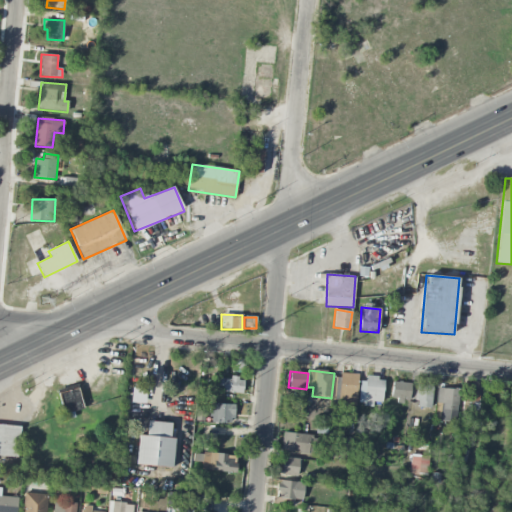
[(357,374),(339,373),(339,404),(356,405),(357,374)]
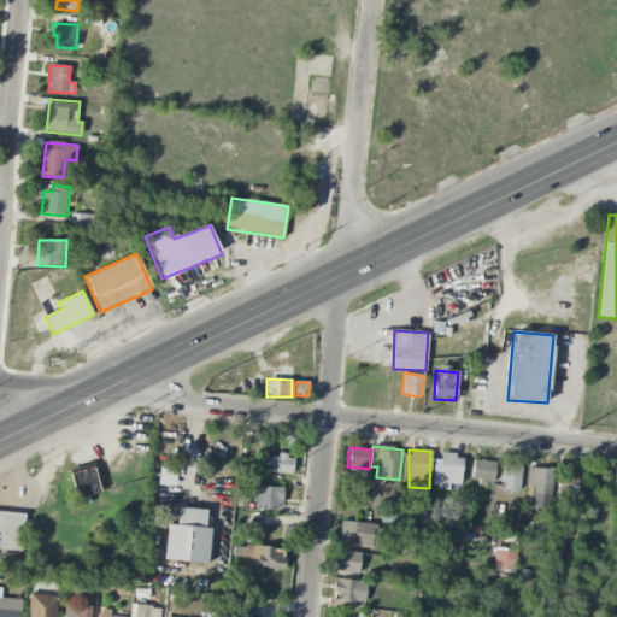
[(264,471),(292,475),(294,458),(266,454),(264,471)]
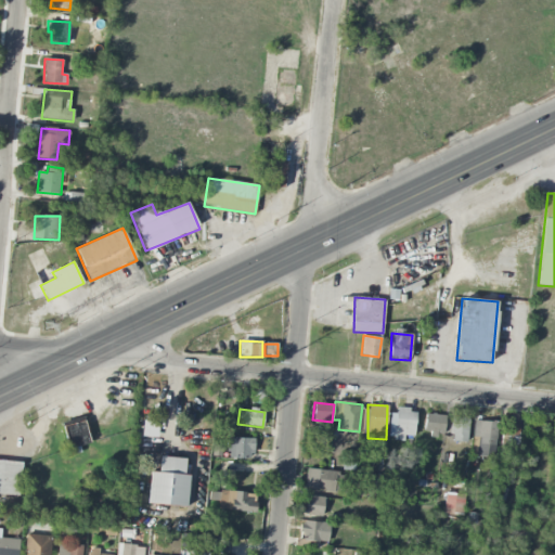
[(404,440),(404,436),(414,436),(415,411),(390,410),(388,439),(404,440)]
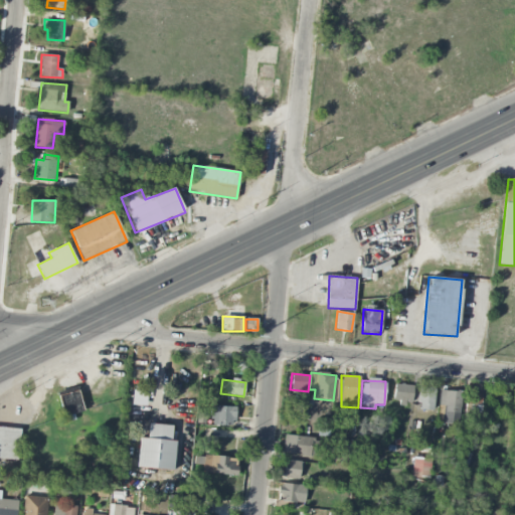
[(412,402),(412,385),(394,384),(393,401),(412,402)]
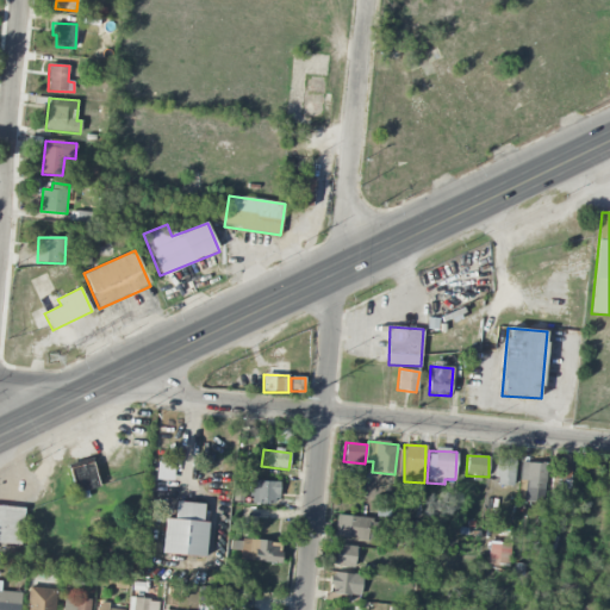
[(93,460),(69,466),(75,492),(99,487),(93,460)]
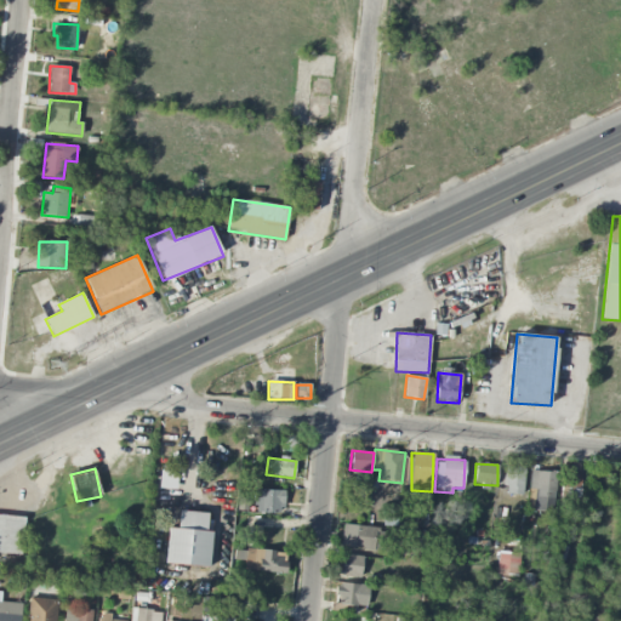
[(506,468),(505,494),(523,495),(524,468),(506,468)]
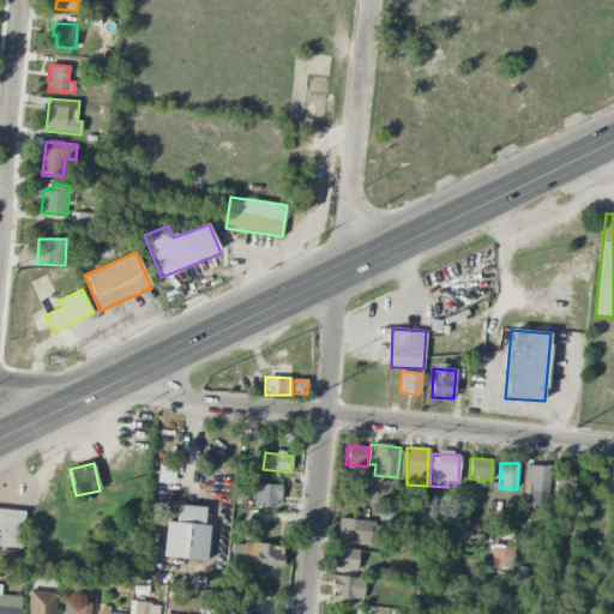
[(175,467),(158,465),(157,482),(174,485),(175,467)]
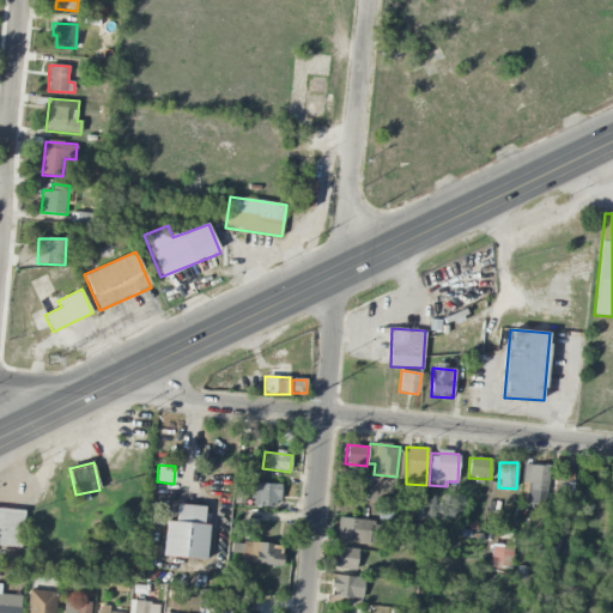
[(521,504),(547,505),(548,466),(523,465),(521,504)]
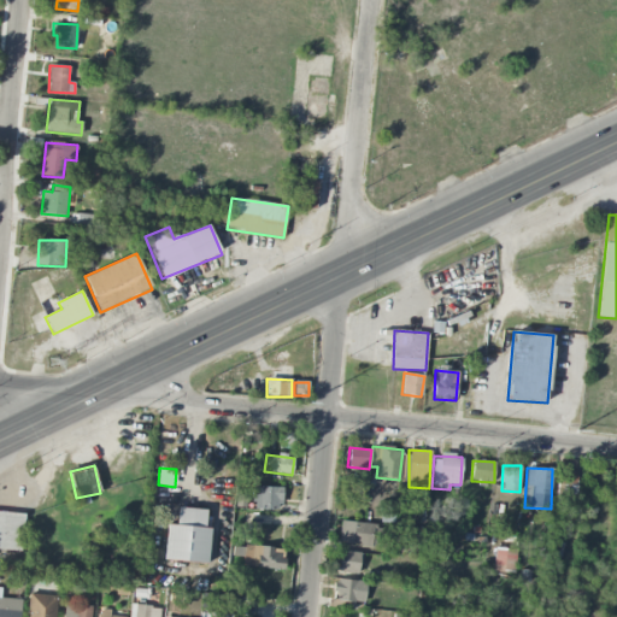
[(282,487),(253,487),(252,510),(281,510),(282,487)]
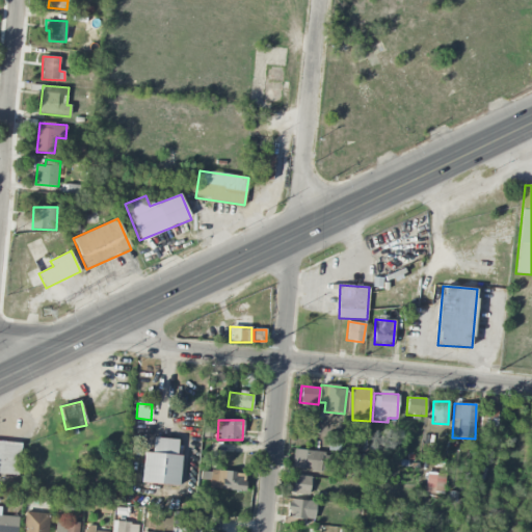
[(356,436),(368,436),(368,423),(356,423),(356,436)]
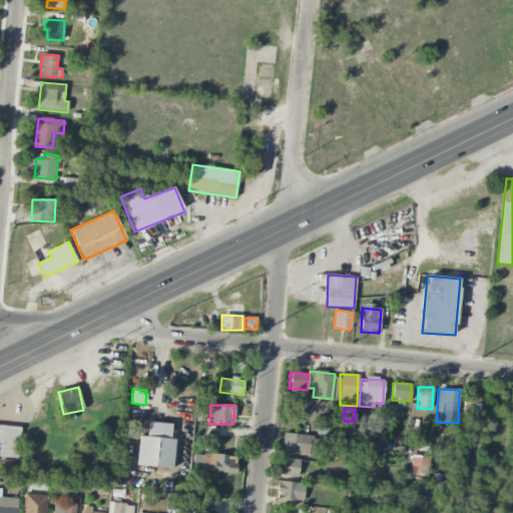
[(137,466),(173,468),(174,439),(170,439),(171,424),(147,423),(146,437),(138,436),(137,466)]
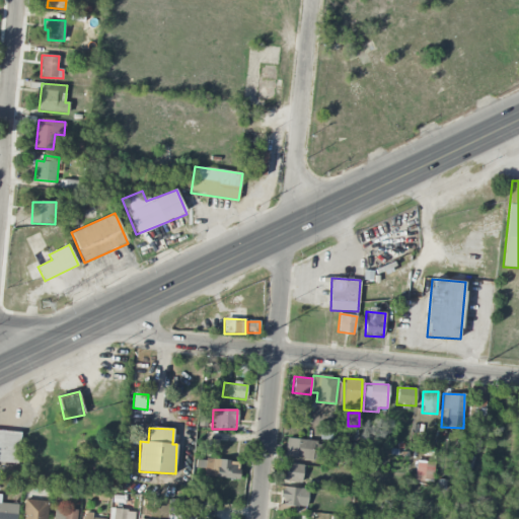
[(20,432),(0,431),(0,462),(19,463),(20,432)]
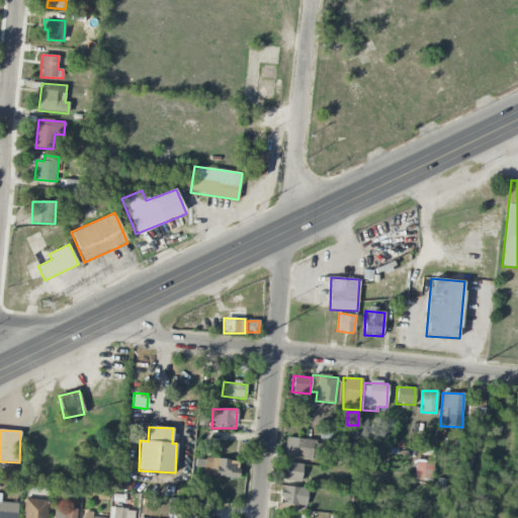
[(323,440),(285,439),(285,457),(322,459),(323,440)]
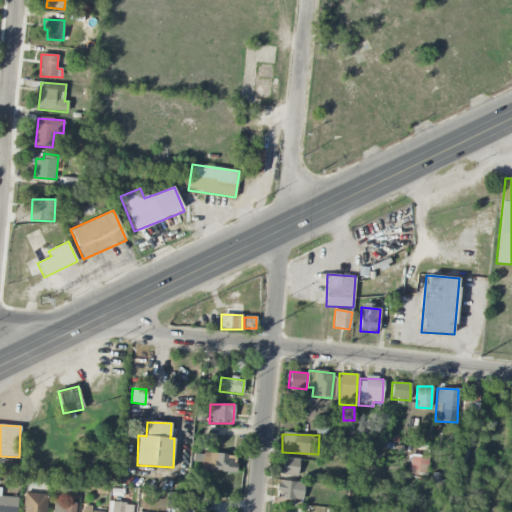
[(358,443),(346,443),(346,459),(358,460),(358,443)]
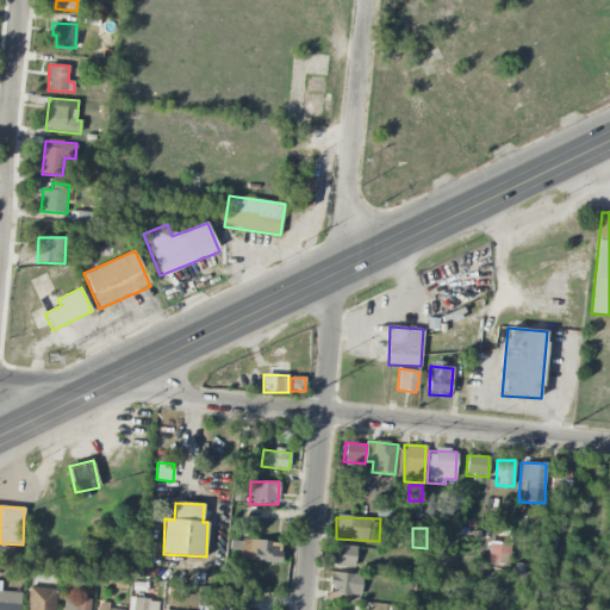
[(280,562),(281,541),(243,540),(242,561),(280,562)]
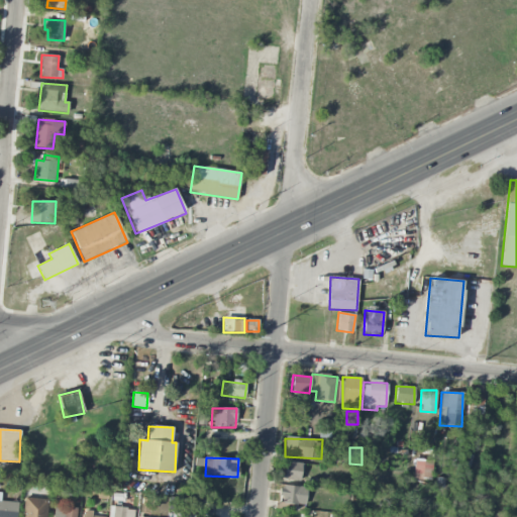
[(413,477),(430,479),(432,461),(415,459),(413,477)]
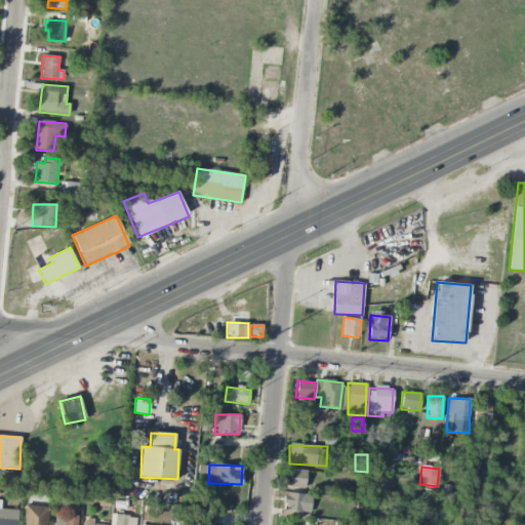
[(304,489),(307,471),(290,469),(288,487),(304,489)]
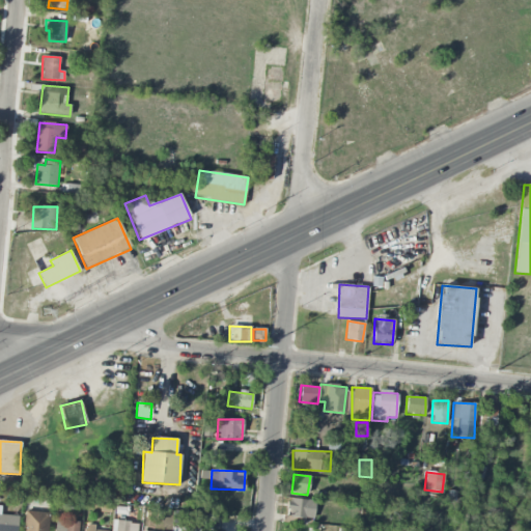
[(287,516),(314,519),(315,501),(288,499),(287,516)]
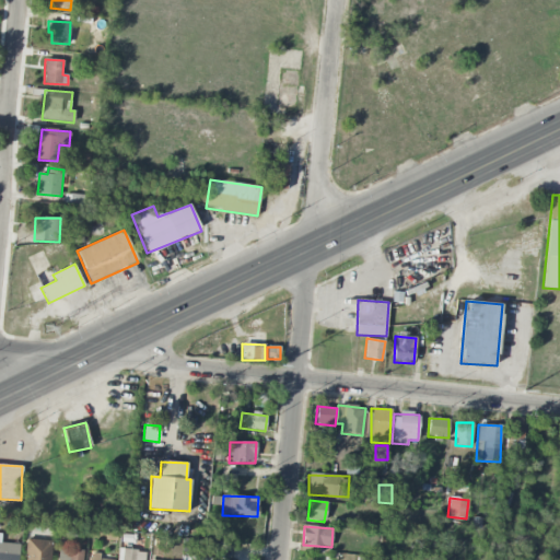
[(0,559),(18,559),(20,545),(0,541),(0,559)]
